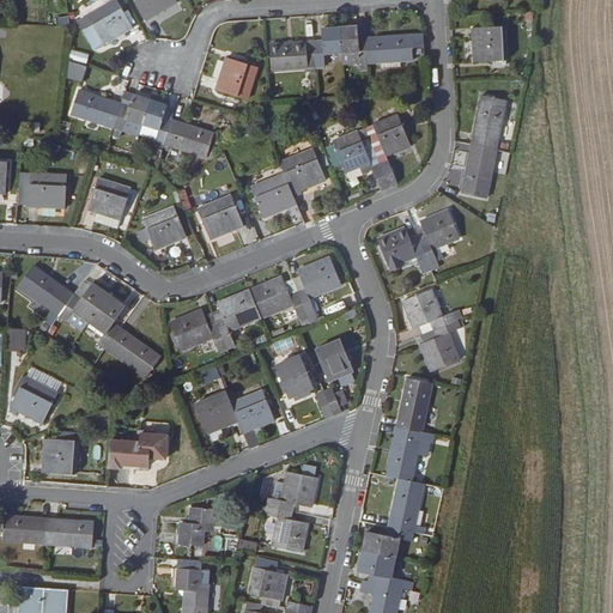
[(113,0),(78,20),(92,46),(102,41),(103,43),(132,26),(116,0),(113,0)]
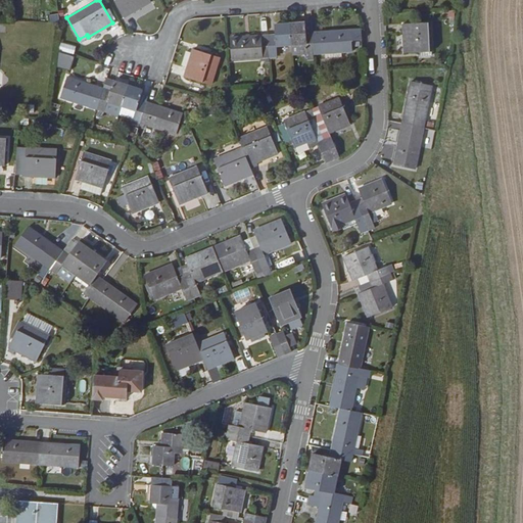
[(113,0),(124,16),(150,0),(149,0),(113,0)]
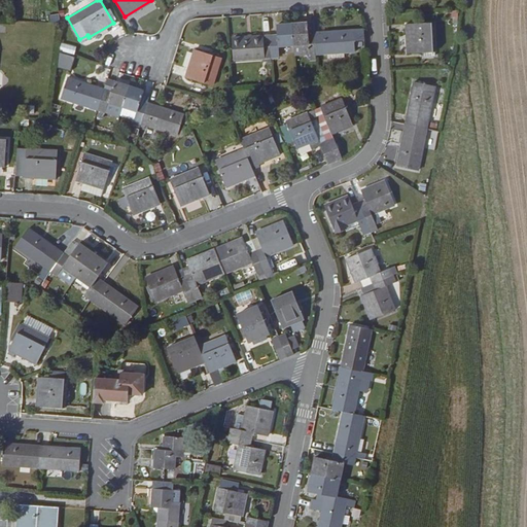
[(407,24),(408,53),(435,50),(433,22),(407,24)]
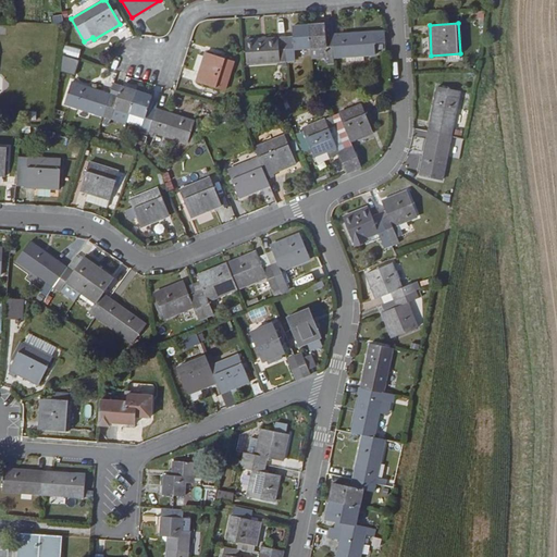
[(126,24),(114,32),(121,41),(133,33),(126,24)]
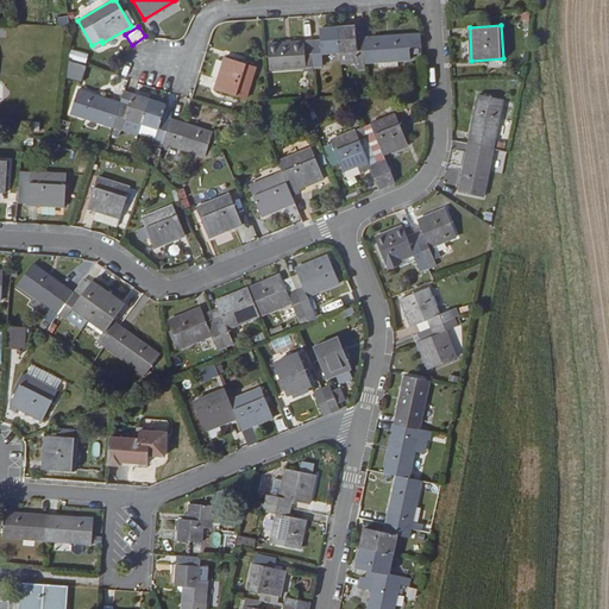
[(365,62),(364,38),(356,38),(356,26),(337,27),(339,52),(357,51),(357,62),(365,62)]
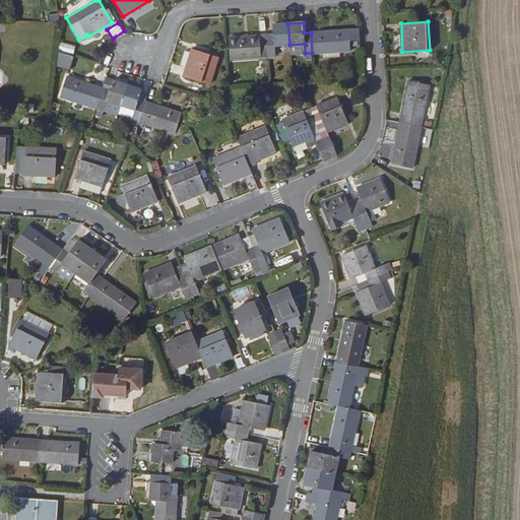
[(289,45),(287,23),(272,24),(272,35),(266,36),(268,56),(274,55),(273,46),(289,45)]
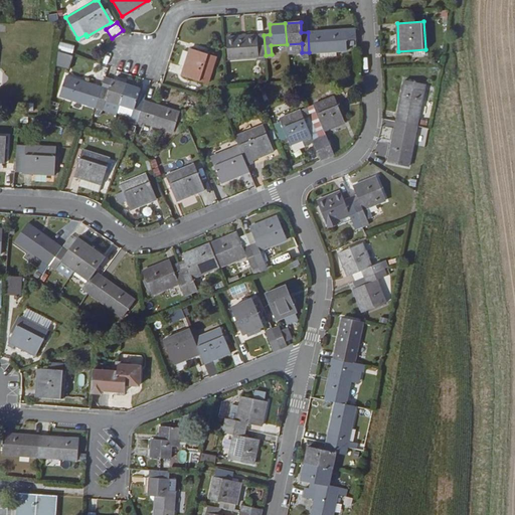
[(356,38),(355,28),(345,29),(346,39),(356,38)]
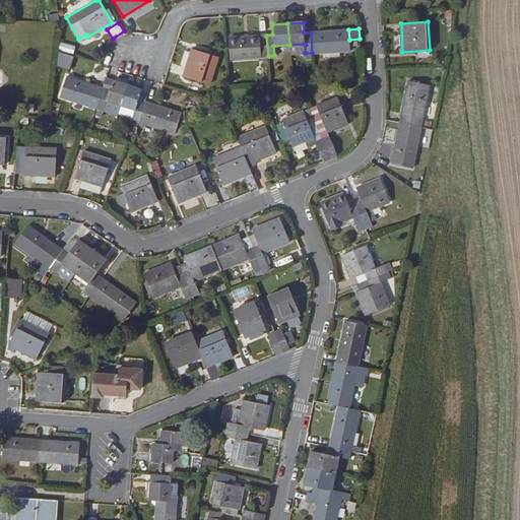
[(349,50),(349,40),(348,29),(311,33),(312,53),(349,50)]
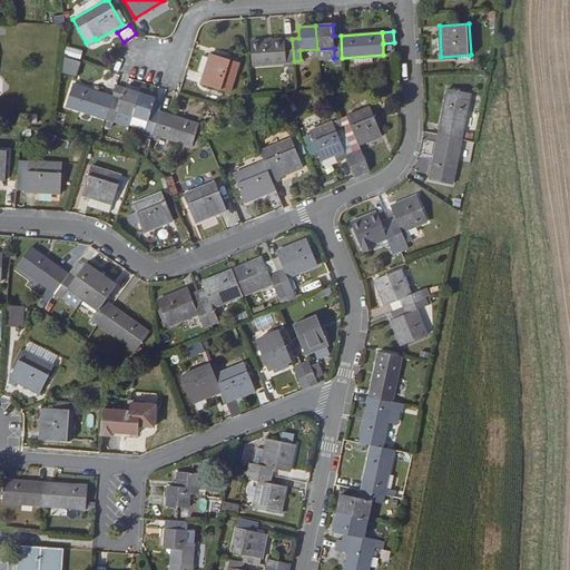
[(294,61),(292,39),(246,42),(247,65),(294,61)]
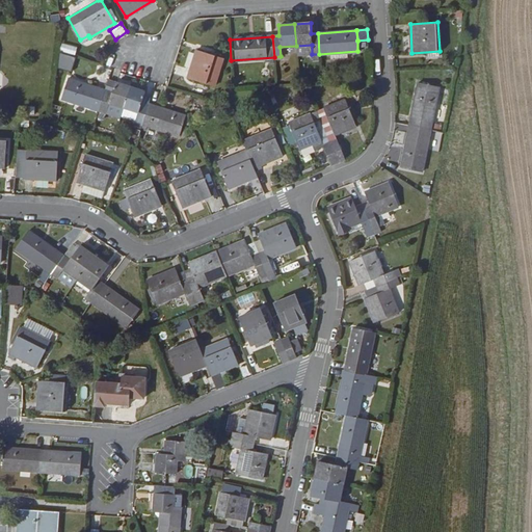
[(369,51),(369,40),(368,40),(357,41),(357,51),(369,51)]
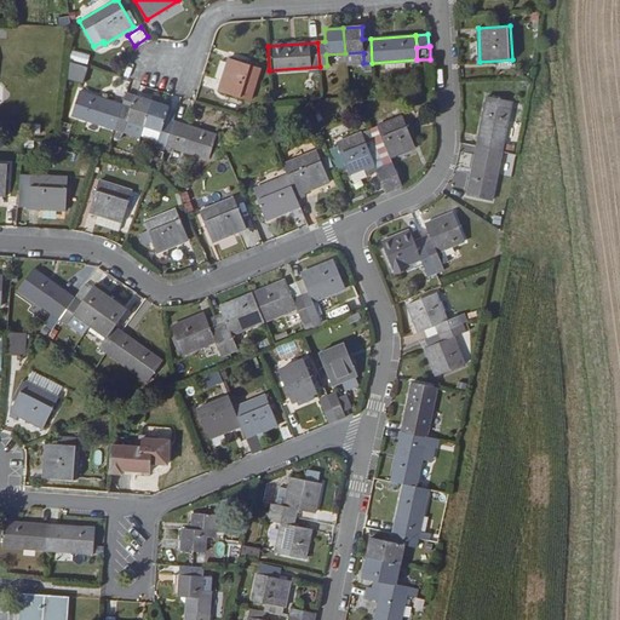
[(228,59),(217,91),(248,102),(259,69),(228,59)]
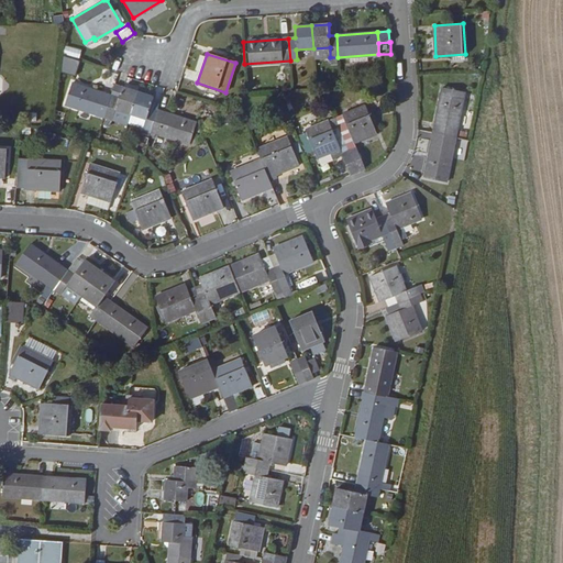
[(76,76),(79,61),(64,56),(59,73),(76,76)]
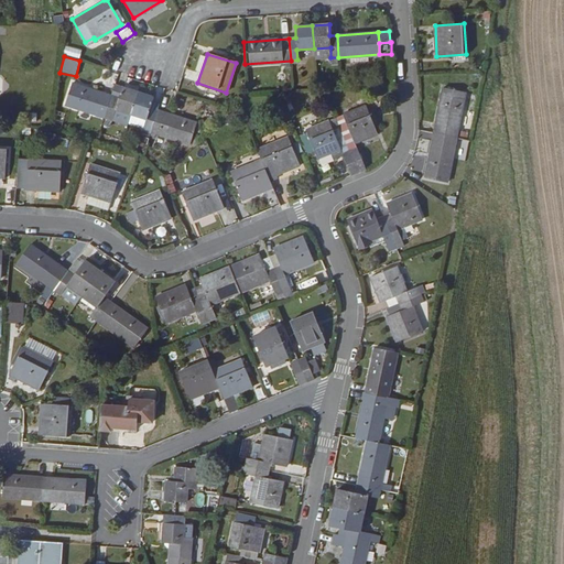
[(105,118),(110,97),(67,83),(61,104),(105,118)]
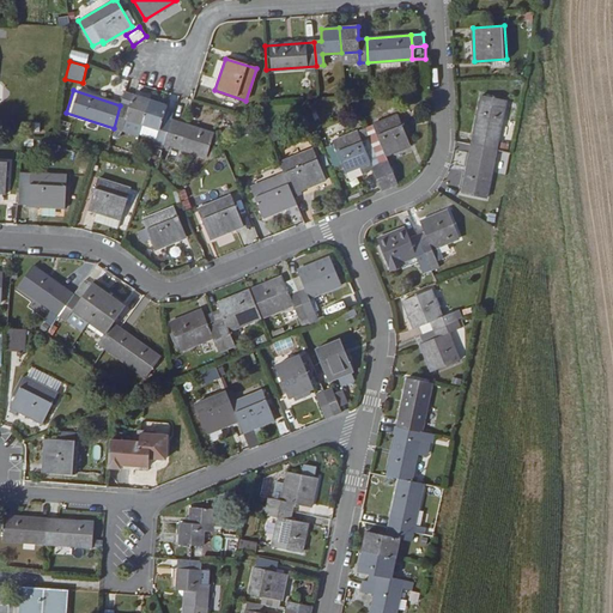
[(128,108),(131,96),(123,93),(120,105),(128,108)]
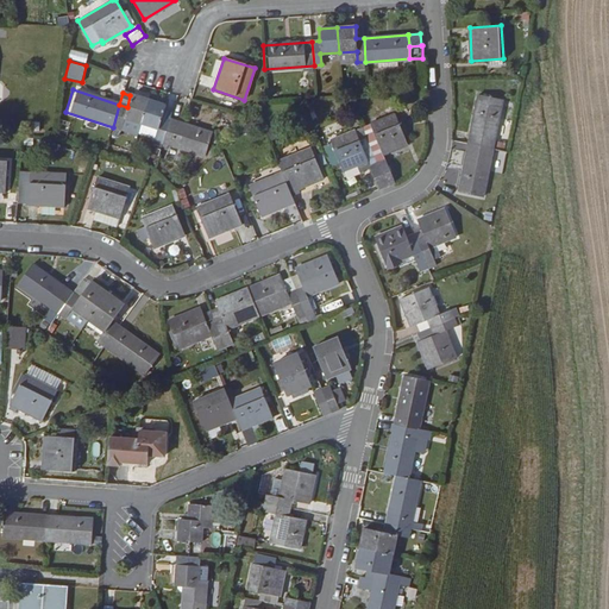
[(140,124),(148,101),(130,95),(127,107),(119,105),(113,127),(120,130),(124,119),(140,124)]
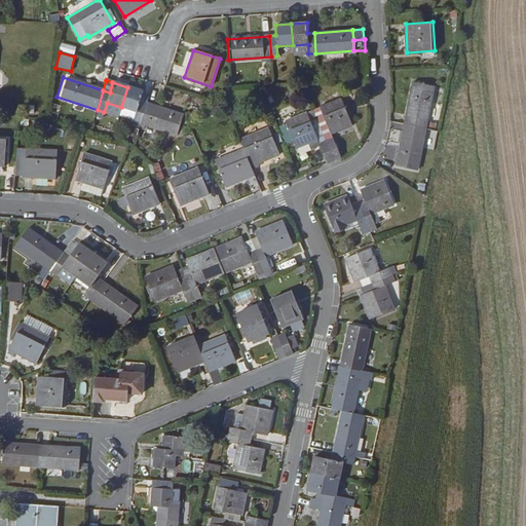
[(424,127),(433,87),(412,83),(404,123),(424,127)]
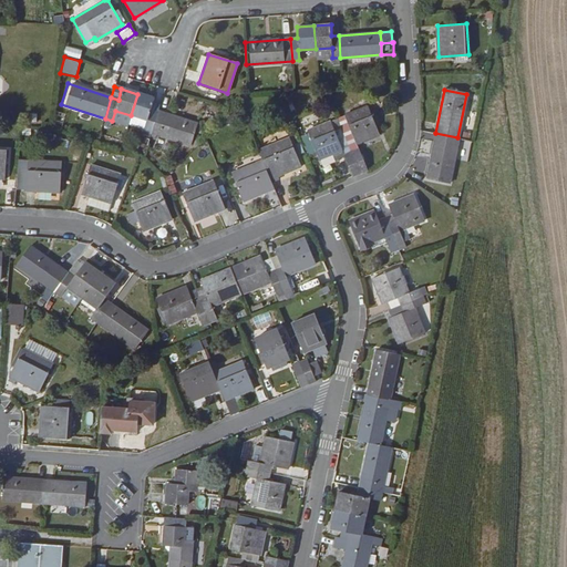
[(151,110),(154,100),(137,94),(131,115),(147,121),(144,131),(151,133),(157,112),(151,110)]
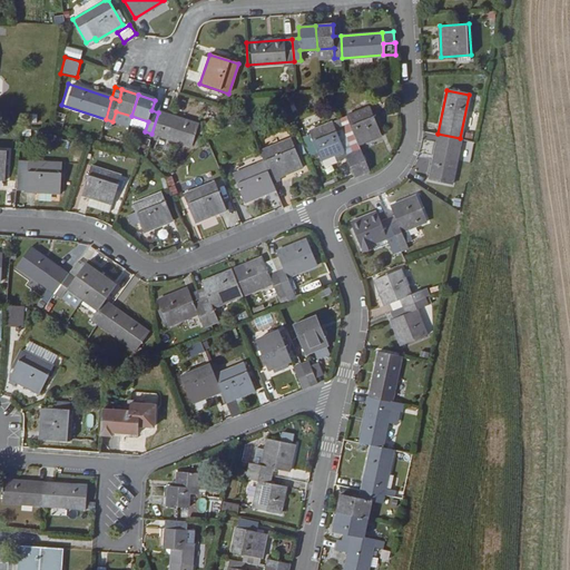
[(346,115),(357,143),(381,134),(370,105),(346,115)]
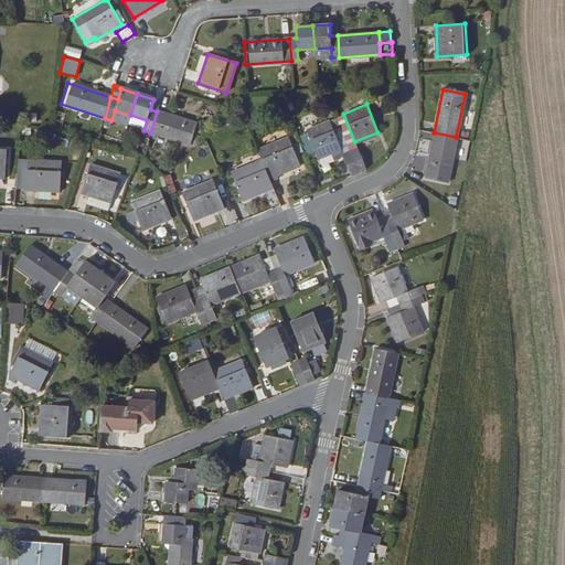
[(190,145),(196,124),(157,112),(150,132),(190,145)]
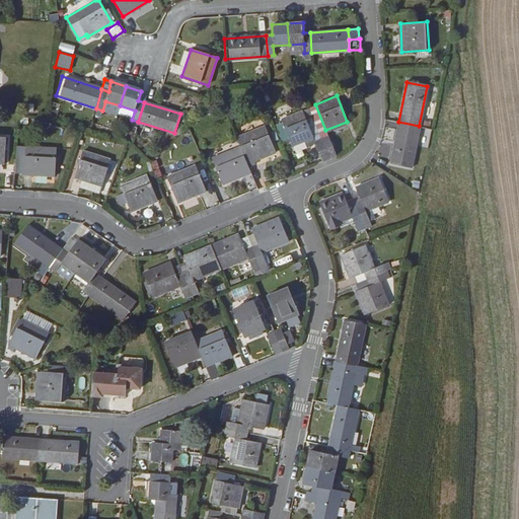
[(235,104),(227,107),(232,121),(241,118),(235,104)]
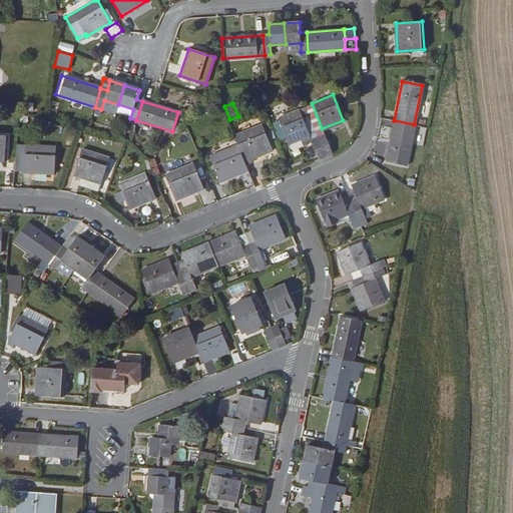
[(279,117),(288,142),(309,134),(299,108),(279,117)]
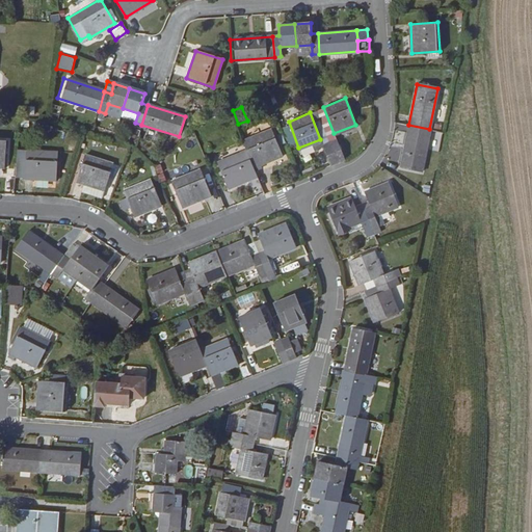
[(186,135),(192,129),(193,128),(185,125),(182,133),(186,135)]
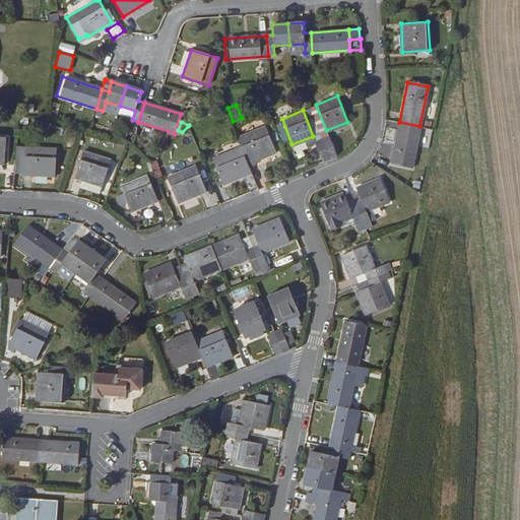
[(411,166),(419,126),(399,122),(391,161),(411,166)]
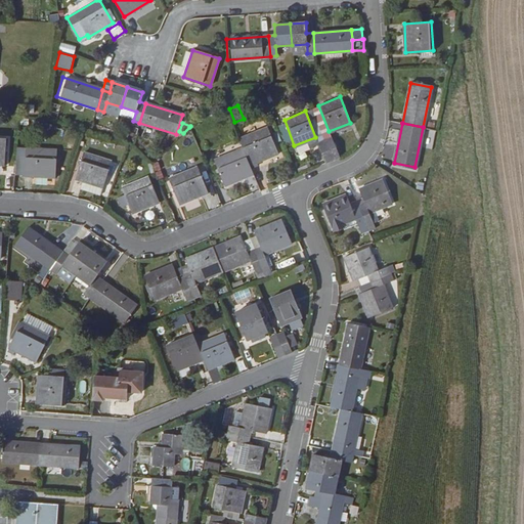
[(278,154),(267,126),(238,138),(243,147),(250,165),(278,154)]
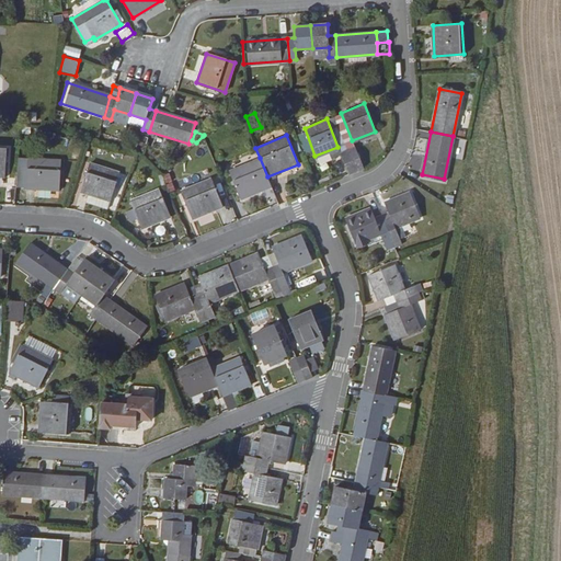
[(454,141),(454,159),(462,159),(464,142),(454,141)]
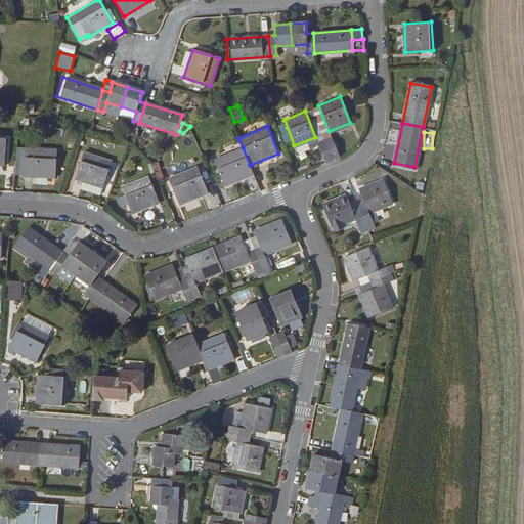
[(340,156),(332,137),(324,139),(333,159),(340,156)]
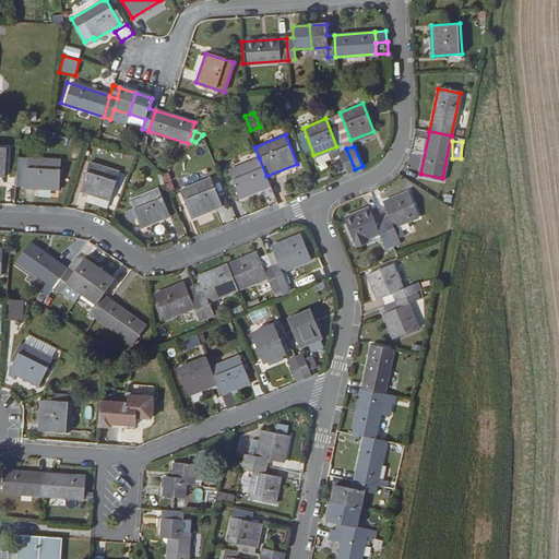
[(355,169),(346,149),(340,152),(347,171),(355,169)]
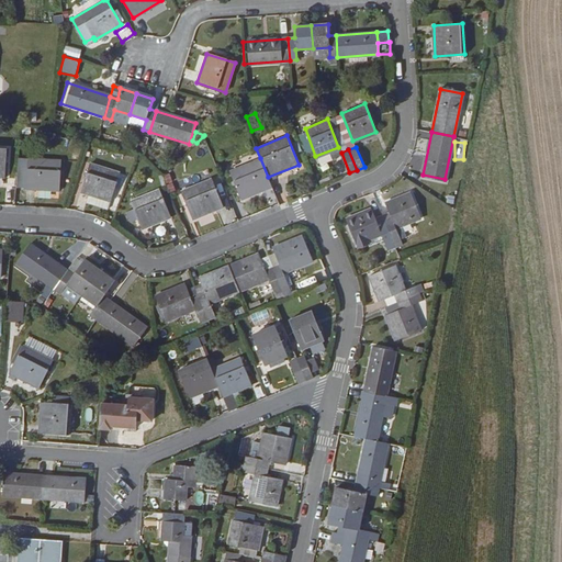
[(26,158),(24,188),(58,190),(60,160),(26,158)]
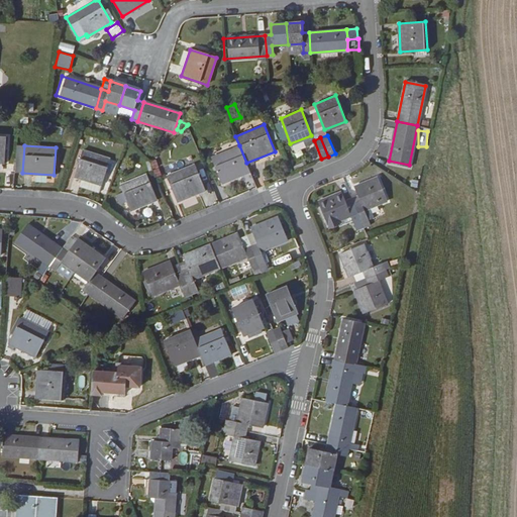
[(246,163),(239,145),(211,157),(221,183),(249,172),(246,163)]
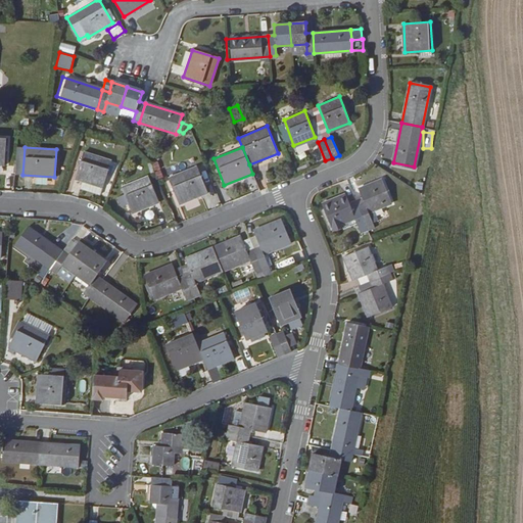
[(102,186),(110,159),(84,150),(76,177),(83,180),(90,182),(102,186)]
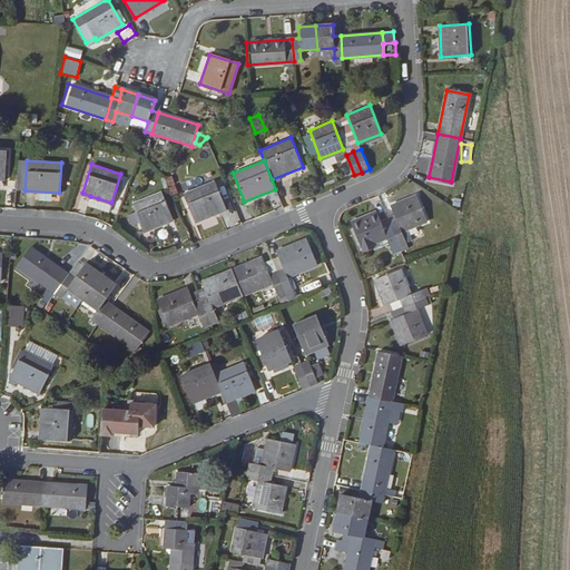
[(217,184),(226,209),(233,207),(224,182),(217,184)]
